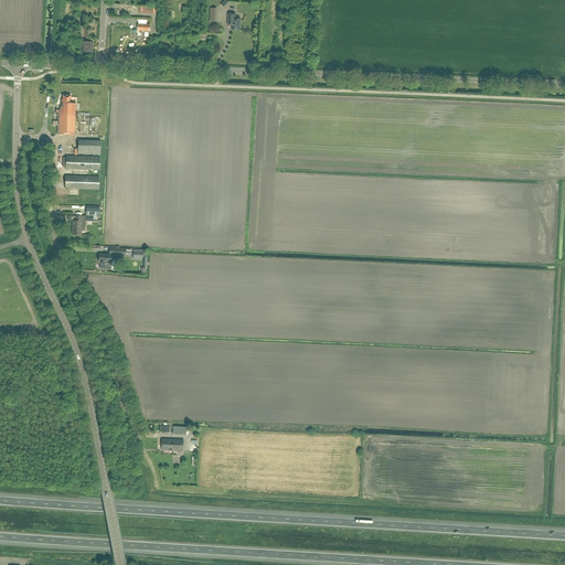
[(240,30),(241,19),(235,19),(235,14),(227,14),(227,24),(231,24),(231,30),(240,30)]
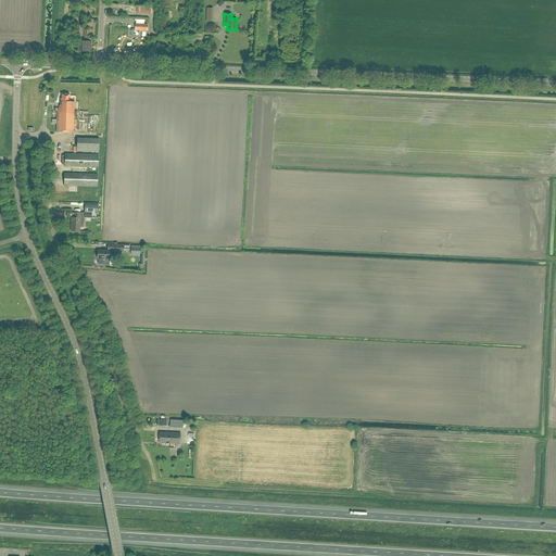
[(88,37),(89,37),(89,29),(85,29),(84,41),(81,41),(80,51),(91,52),(91,38),(88,38),(88,37)]
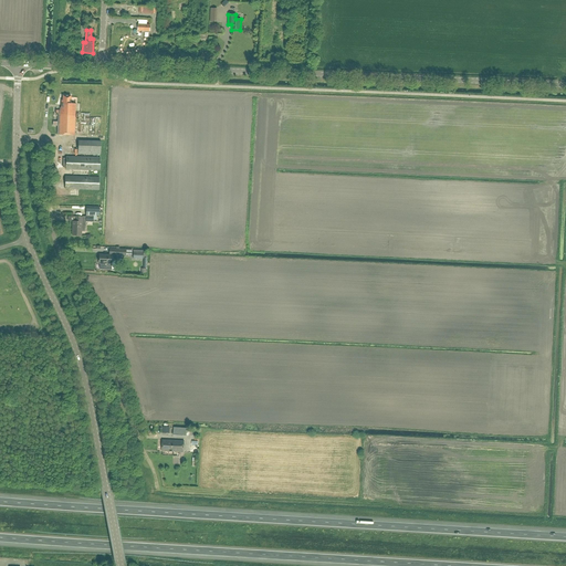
[(55,109),(55,113),(58,113),(58,135),(74,135),(75,104),(70,104),(71,96),(63,95),(62,101),(61,101),(61,107),(60,107),(60,111),(55,109)]
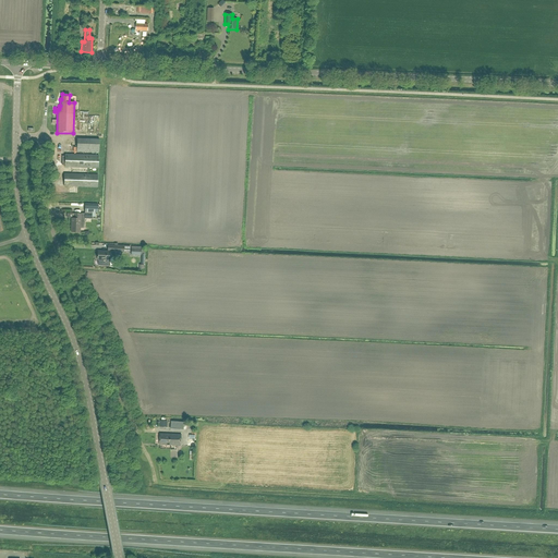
[(76,152),(99,153),(99,140),(77,138),(76,152)]
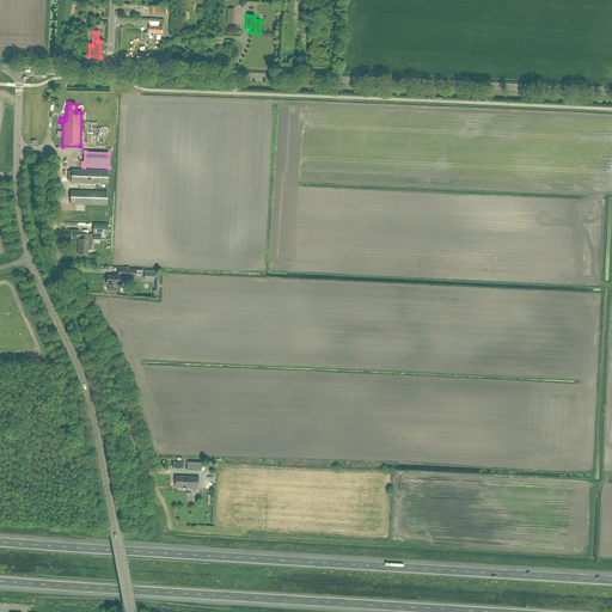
[(71,185),(108,187),(108,170),(72,169),(71,185)]
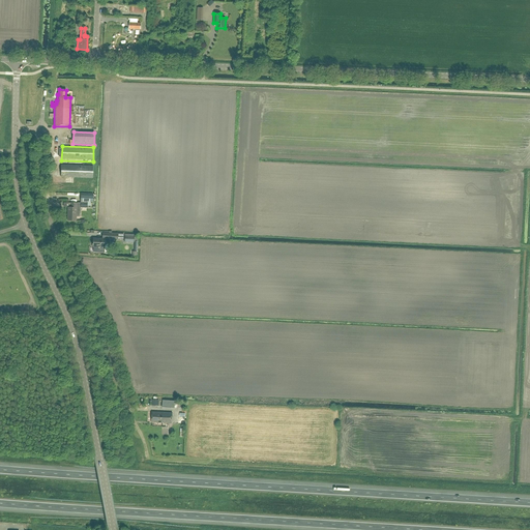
[(92,178),(93,165),(61,164),(61,177),(92,178)]
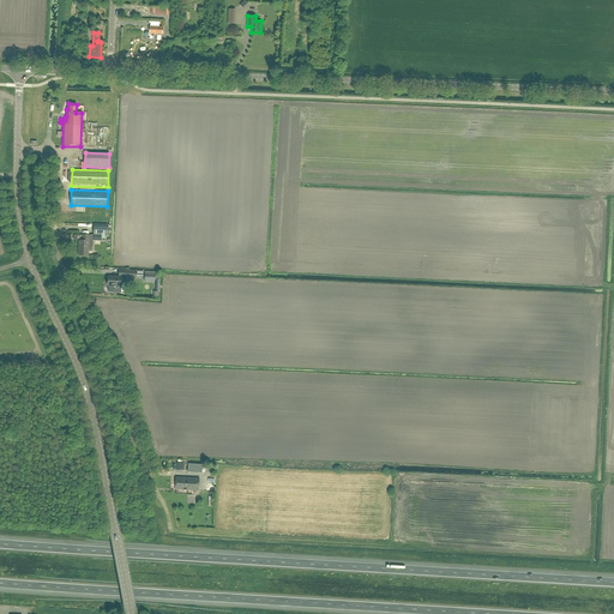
[(90,235),(82,235),(82,240),(78,240),(78,256),(88,256),(89,246),(90,235)]
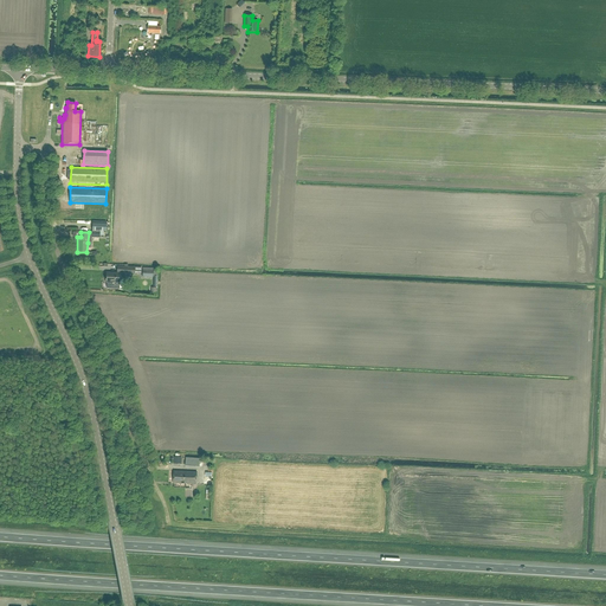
[(120,283),(120,274),(135,275),(135,268),(117,266),(117,274),(107,274),(105,282),(107,282),(107,288),(111,288),(113,282),(120,283)]
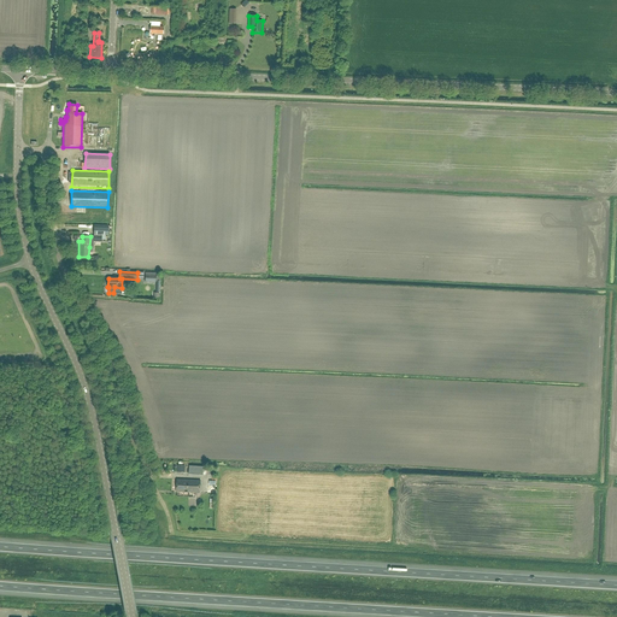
[(204,466),(189,465),(188,476),(204,476),(204,466)]
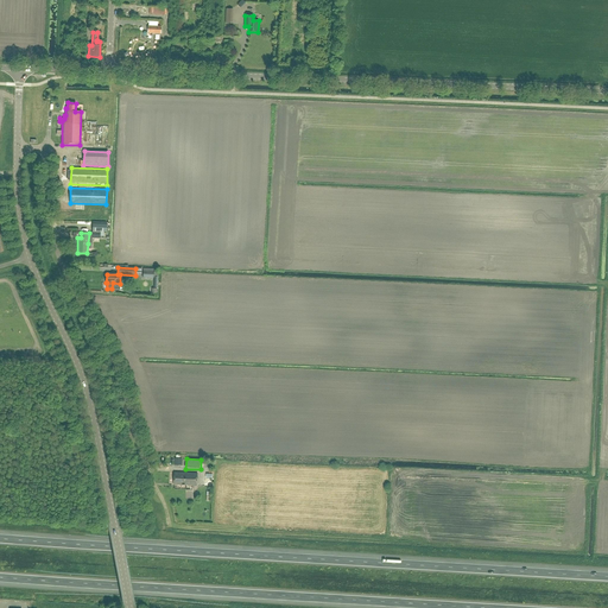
[(197,474),(175,473),(173,485),(197,486),(197,474)]
